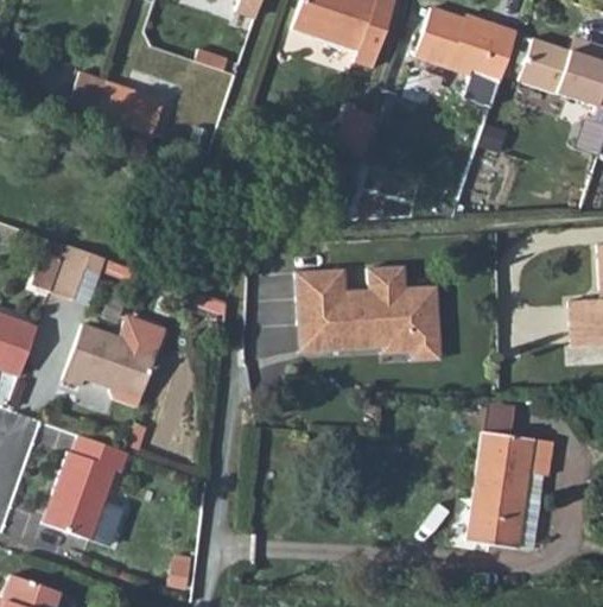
[(240,0),(236,10),(256,17),(262,0),(240,0)]
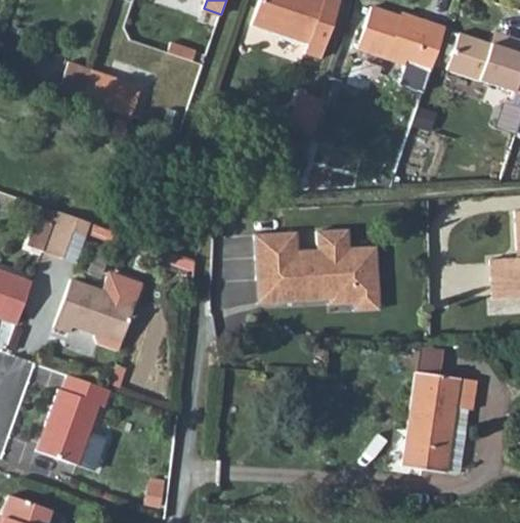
[(262,0),(254,23),(310,42),(307,50),(322,56),(342,0),(262,0)]
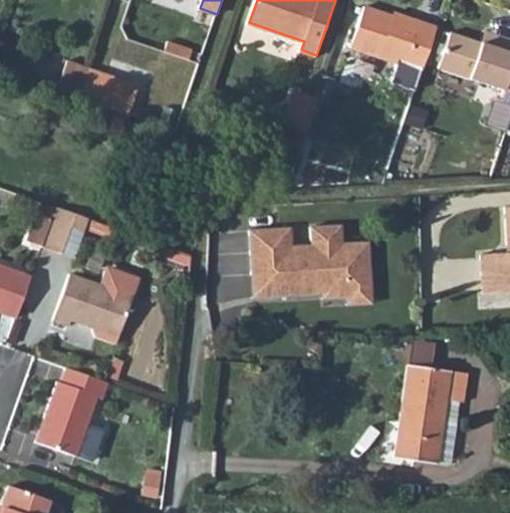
[(394,15),(365,6),(352,46),(413,67),(407,85),(417,88),(438,26),(405,15),(404,19),(394,15)]
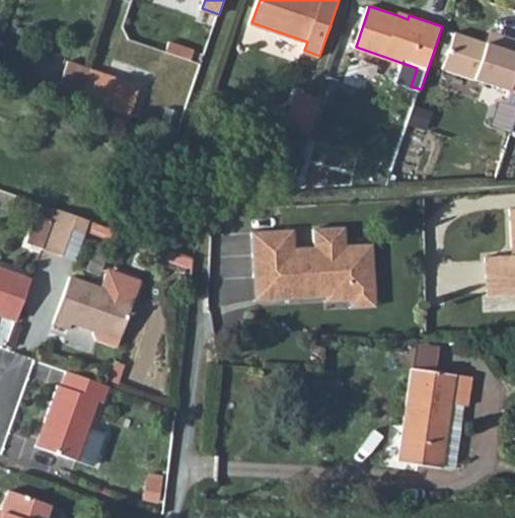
[(487,42),(505,48),(508,37),(491,30),(487,42)]
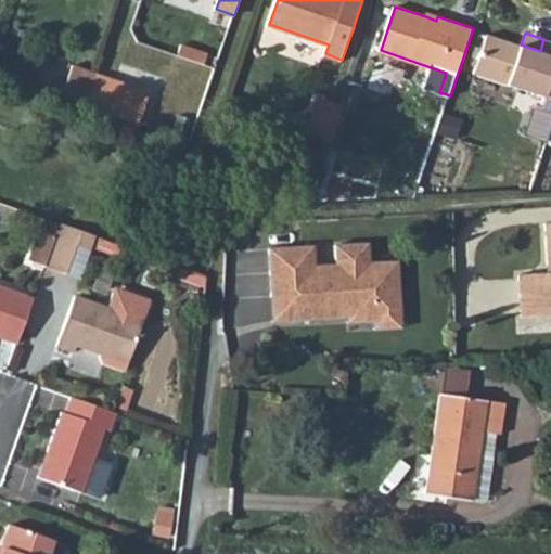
[(521,44),(488,34),(475,73),(545,95),(539,110),(550,113),(550,41),(543,39),(540,51),(521,44)]
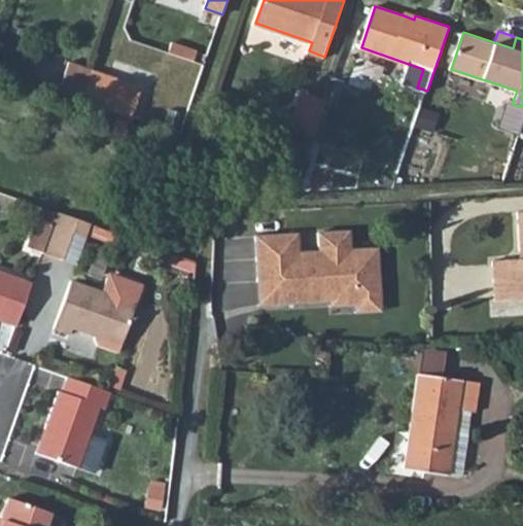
[(43,85),(84,100),(94,70),(95,68),(54,54),(43,85)]
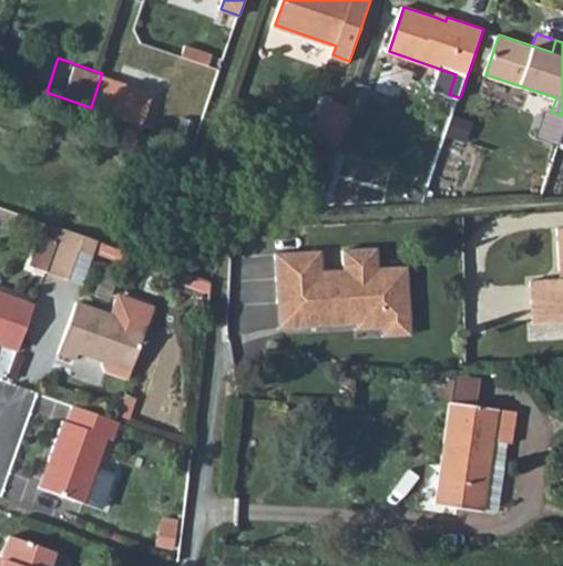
[(91,107),(143,125),(154,93),(101,75),(91,107)]
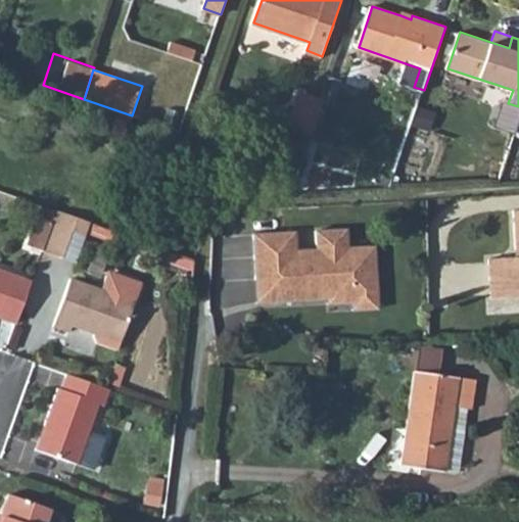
[(289,126),(313,134),(324,100),(300,92),(292,119),(289,126)]
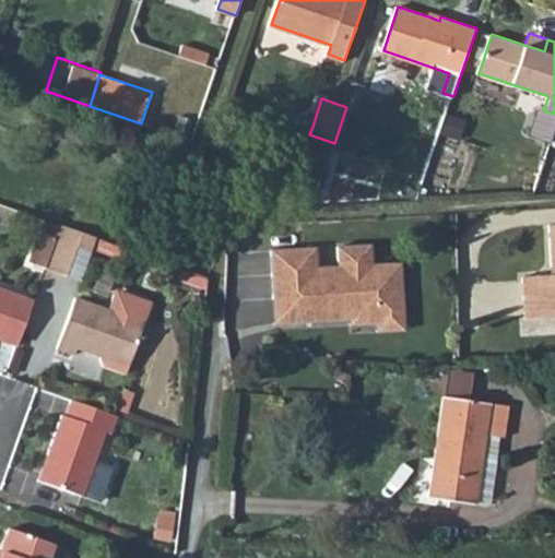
[(294,129),(309,134),(313,127),(297,121),(294,129)]
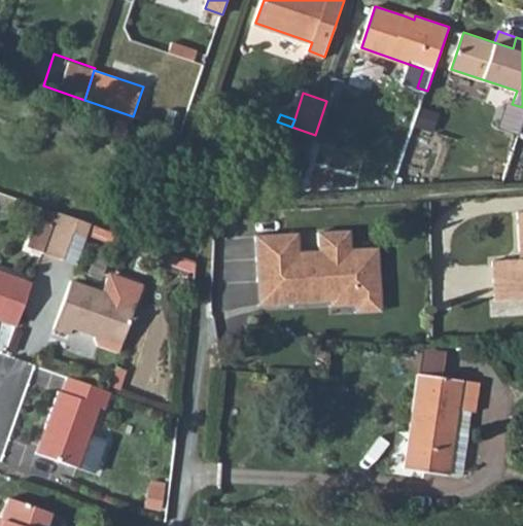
[(42,216),(56,221),(61,210),(46,205),(42,216)]
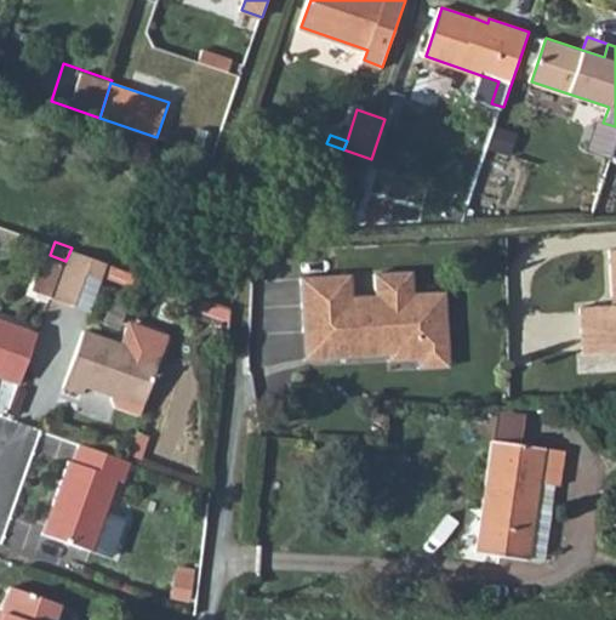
[(53,296),(77,303),(87,269),(103,274),(107,261),(72,248),(66,261),(53,295),(53,296)]
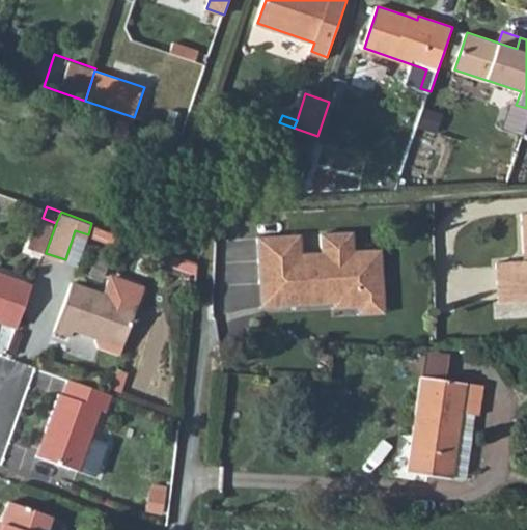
[(526,213),(523,213),(526,260),(499,261),(501,301),(526,300),(526,213)]
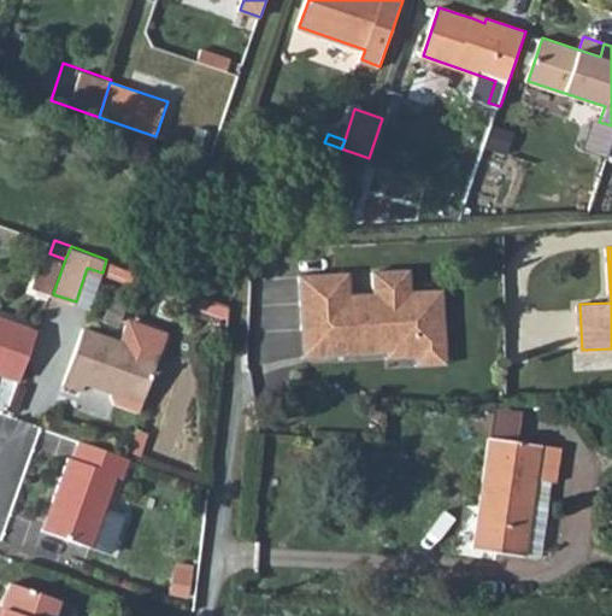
[(37,287),(53,293),(65,259),(49,253),(37,287)]
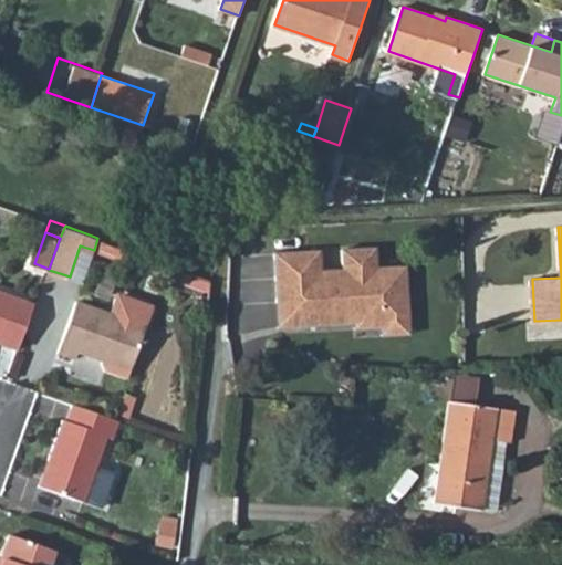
[(332,250),(285,253),(289,302),(314,301),(315,320),(337,318),(337,324),(366,322),(374,322),(374,327),(394,326),(402,325),(401,317),(420,316),(417,265),(388,267),(387,247),(354,249),(355,269),(333,270),(332,250)]
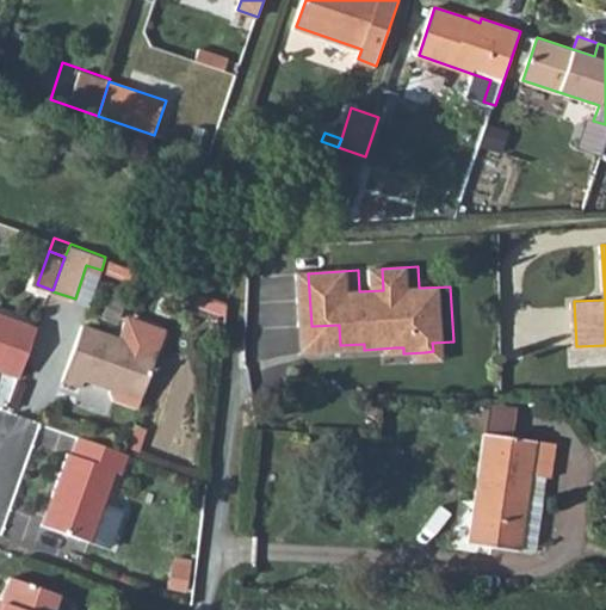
[(0,367),(22,376),(39,328),(0,314),(0,367)]
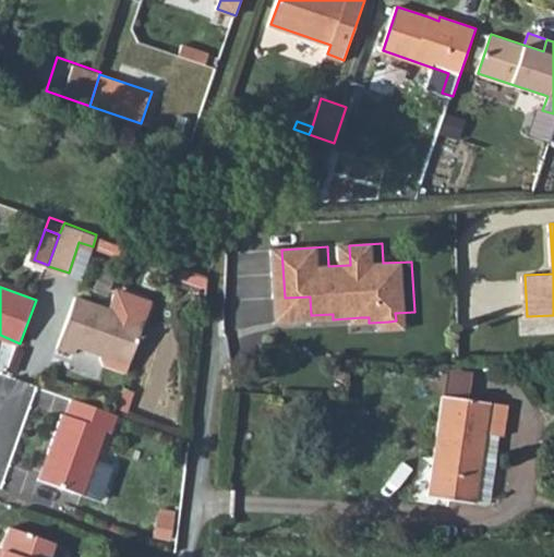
[(76,297),(59,347),(76,352),(79,346),(109,358),(130,364),(149,305),(146,298),(121,289),(113,293),(109,307),(76,297)]
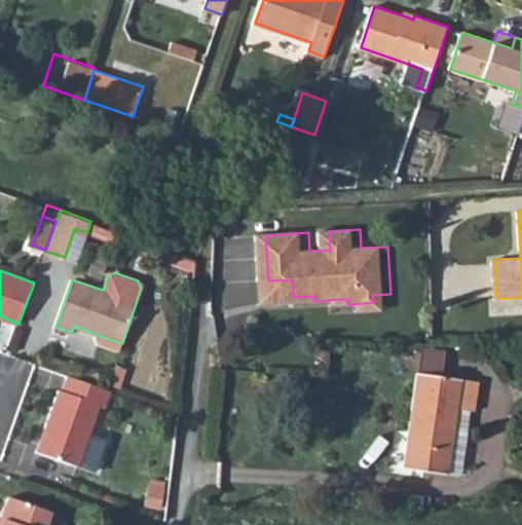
[(292,279),(268,280),(269,303),(313,301),(313,296),(293,297),(292,279)]
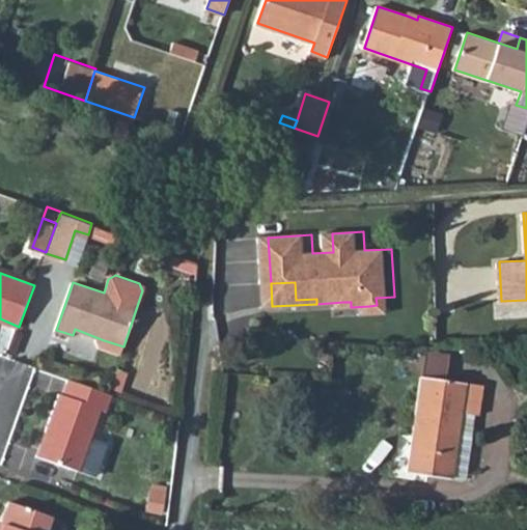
[(377,305),(369,306),(369,313),(395,312),(394,297),(376,298),(377,305)]
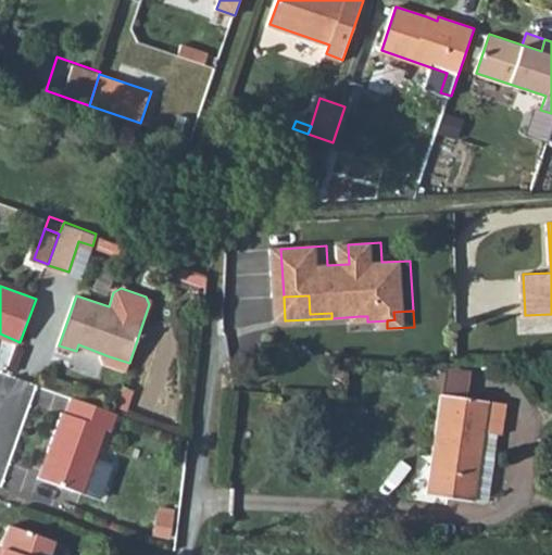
[(76,351),(107,363),(109,356),(78,344),(76,351)]
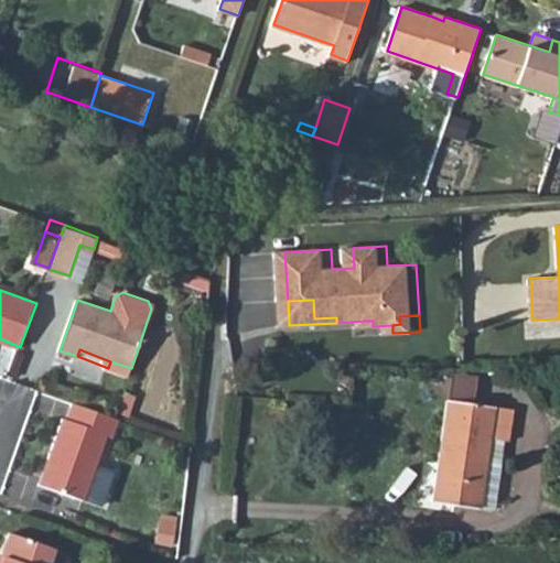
[(434,500),(482,507),(483,504),(496,506),(503,463),(490,462),(492,437),(512,440),(515,410),(450,400),(434,500)]
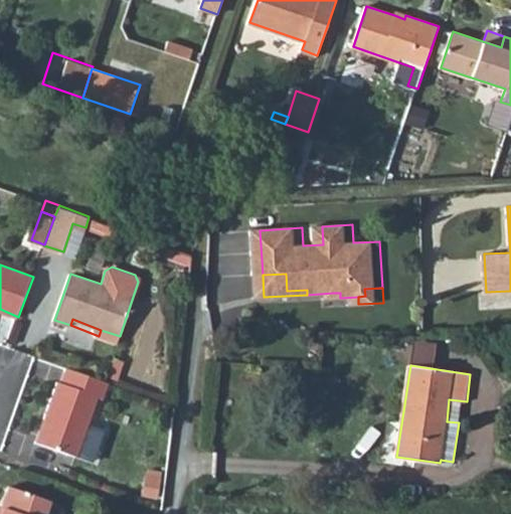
[(41,443),(78,456),(100,397),(104,398),(110,382),(67,367),(62,382),(58,381),(46,417),(50,418),(41,443)]
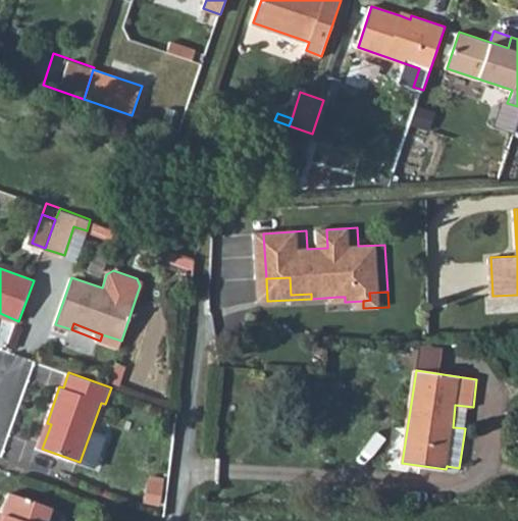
[(38,448),(42,449),(51,424),(47,423),(38,448)]
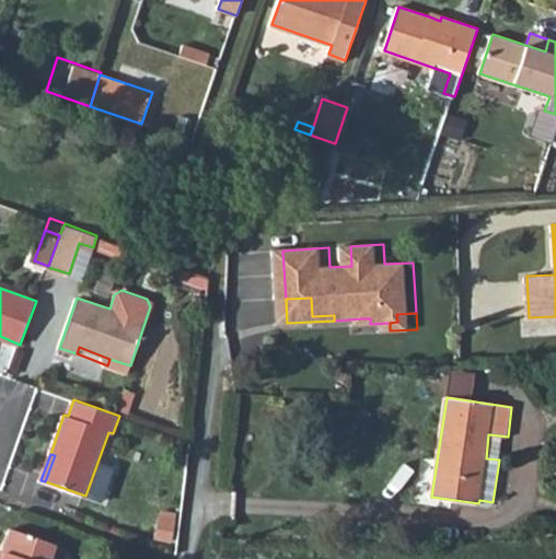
[(49,558),(55,545),(12,528),(3,552),(6,552),(3,558),(49,558)]
